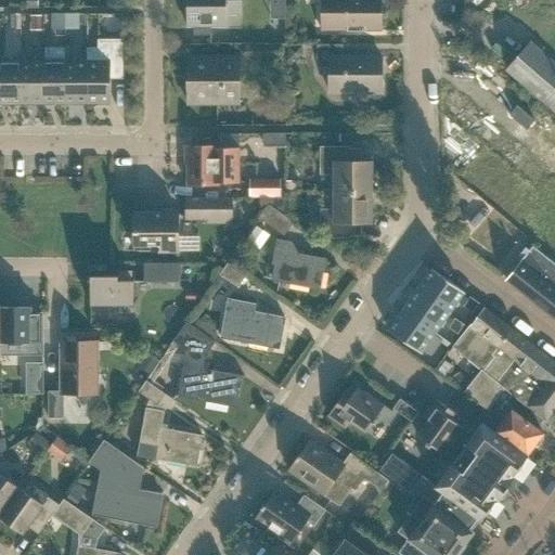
[(186,0),(188,25),(193,25),(193,35),(210,34),(210,25),(226,25),(226,13),(242,13),(241,0),(186,0)]
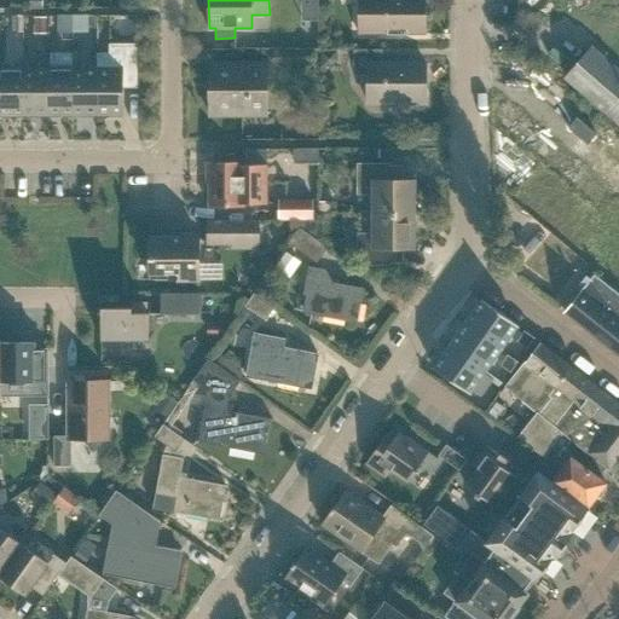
[(358,0),(359,33),(426,33),(424,0),(358,0)]
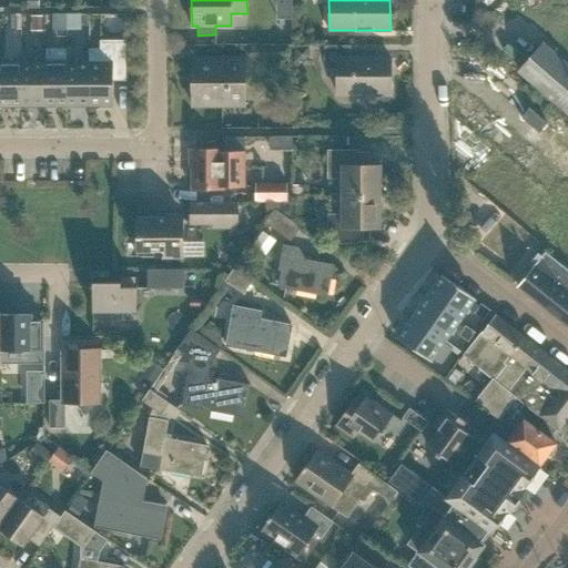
[(22,13),(11,13),(11,28),(22,28),(22,13)]
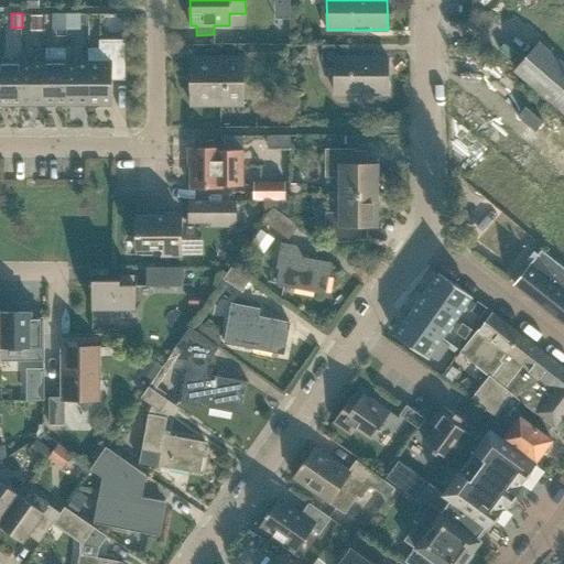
[(43,14),(32,14),(31,30),(43,30),(43,14)]
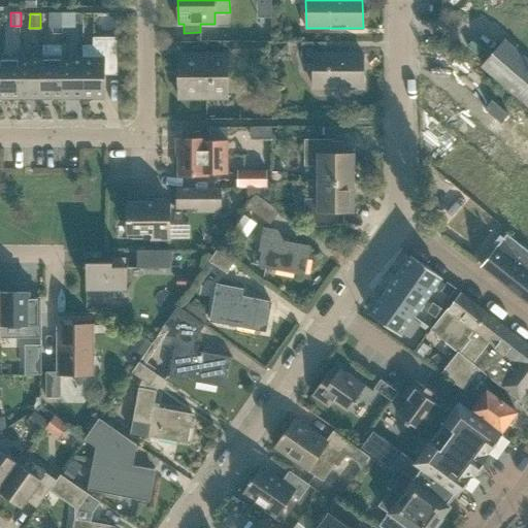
[(63,13),(51,13),(51,25),(63,25),(63,13)]
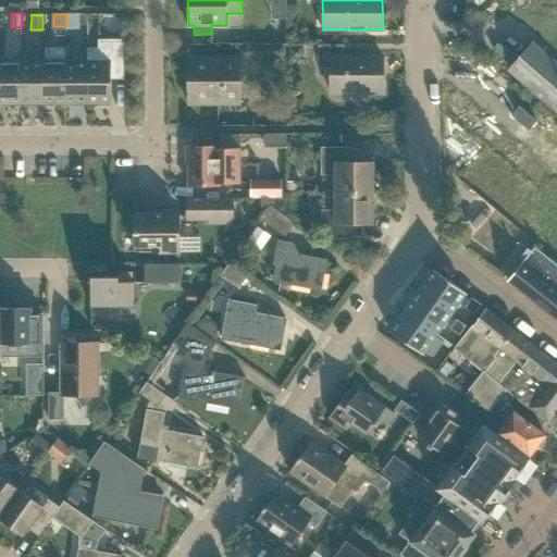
[(79,14),(66,14),(66,26),(79,26),(79,14)]
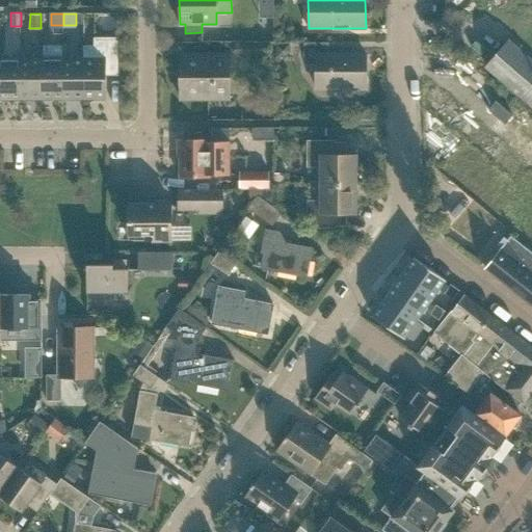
[(84,57),(84,99),(106,99),(106,68),(117,68),(117,75),(118,75),(118,36),(95,36),(95,45),(84,45),(84,57)]
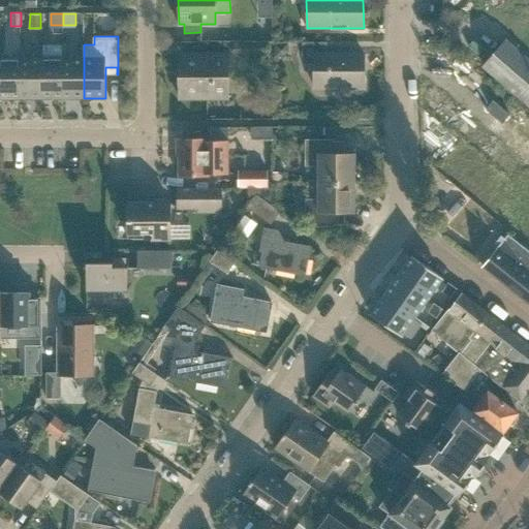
[(327,40),(301,40),(301,56),(312,56),(313,86),(364,87),(364,53),(327,54),(327,40)]
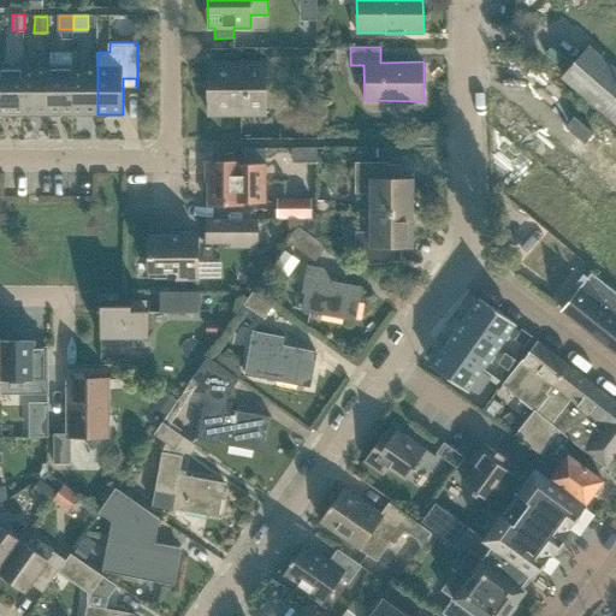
[(615,71),(587,47),(562,76),(615,120),(615,71)]
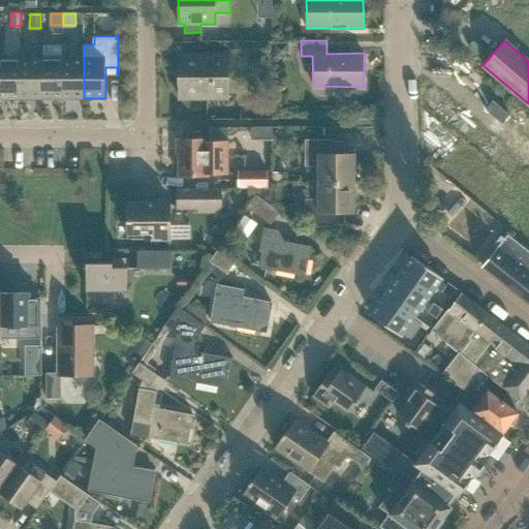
[(269,42),(235,42),(235,55),(268,54),(269,42)]
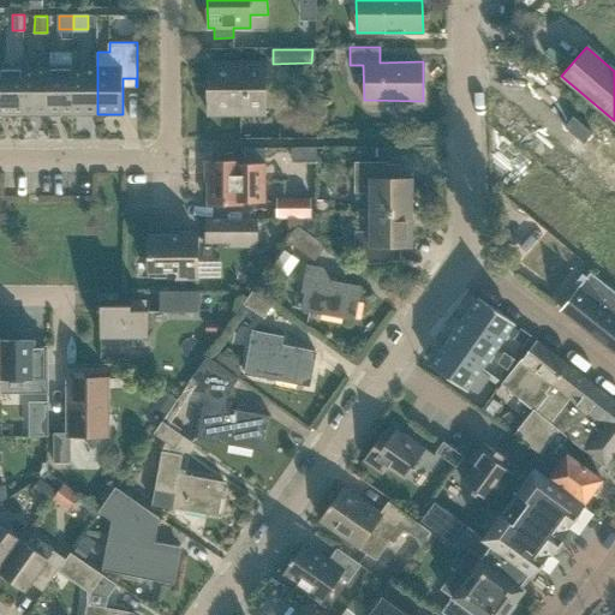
[(335,60),(335,49),(320,51),(320,66),(329,66),(335,60)]
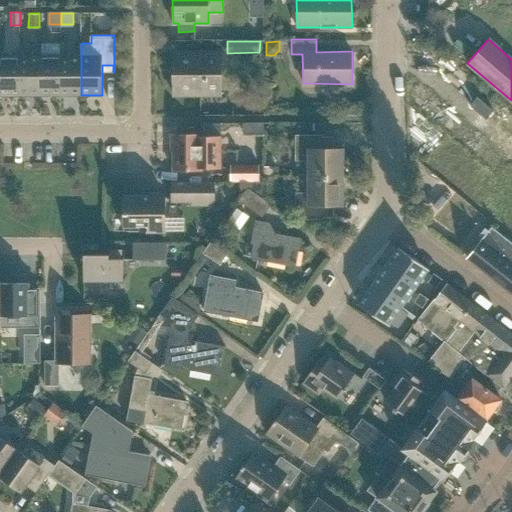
[(221,52),(174,53),(175,95),(221,94),(221,52)]
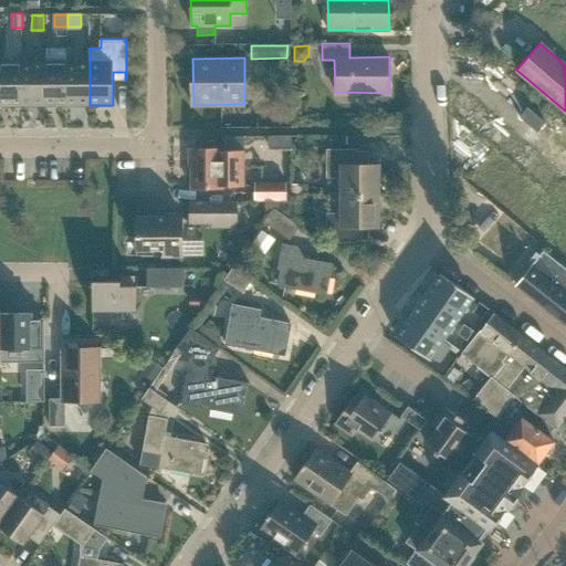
[(0,105),(22,105),(22,61),(0,61),(0,105)]
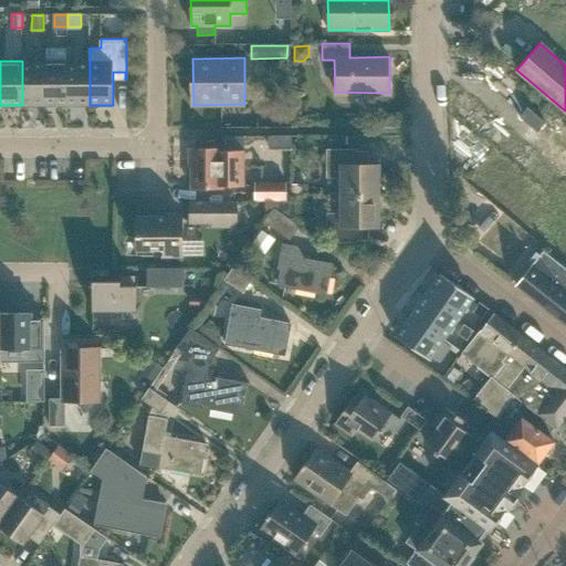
[(22,105),(45,105),(45,61),(22,61),(22,105)]
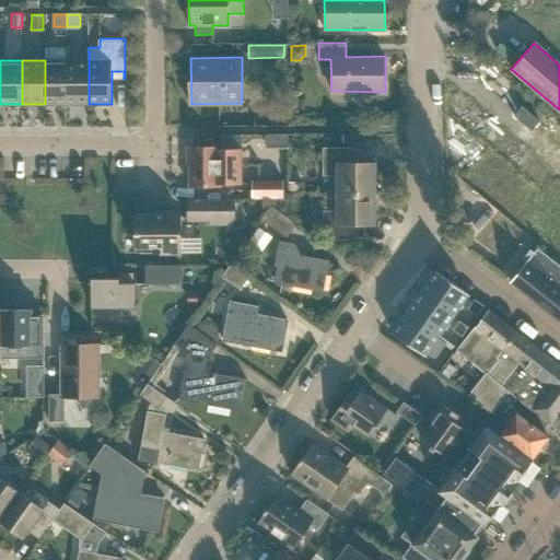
[(45,60),(45,104),(67,104),(67,60),(45,60)]
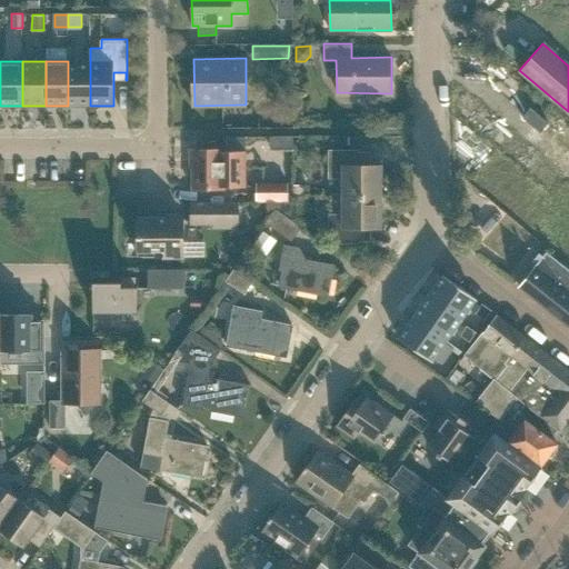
[(68,106),(90,106),(90,61),(68,61),(68,106)]
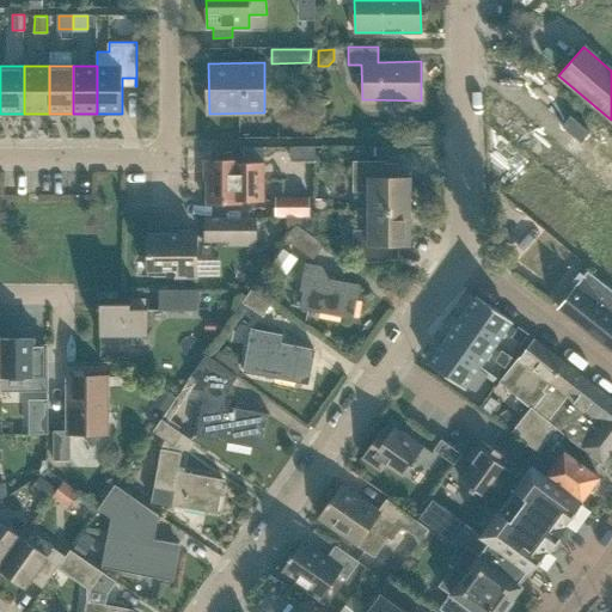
[(367,190),(367,208),(411,208),(411,175),(386,175),(386,158),(352,158),(352,190),(367,190)]
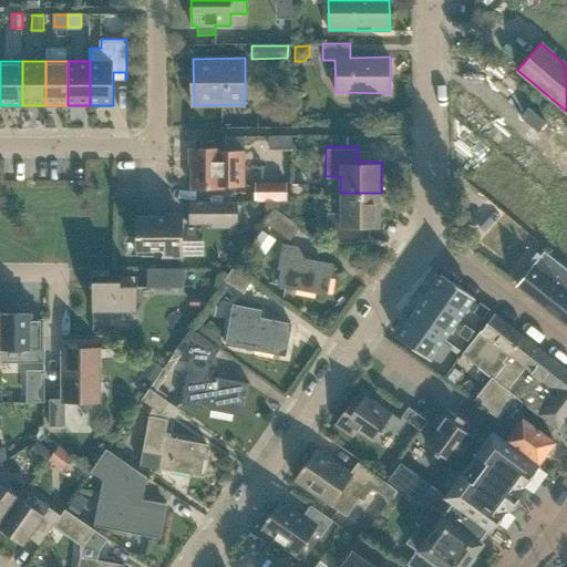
[(245,151),(223,151),(223,148),(192,148),(193,188),(223,188),(223,185),(245,185),(245,151)]
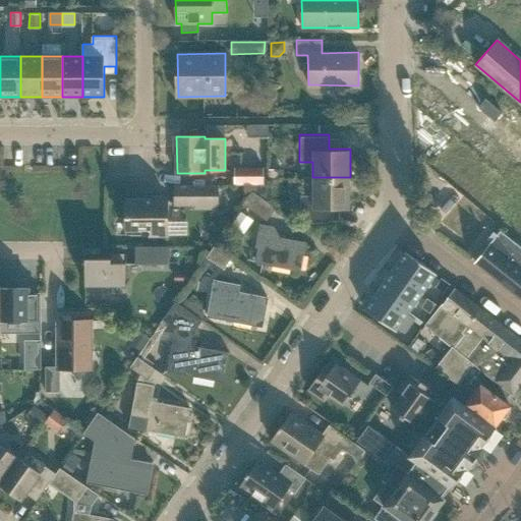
[(264,167),(234,167),(234,184),(264,184),(264,167)]
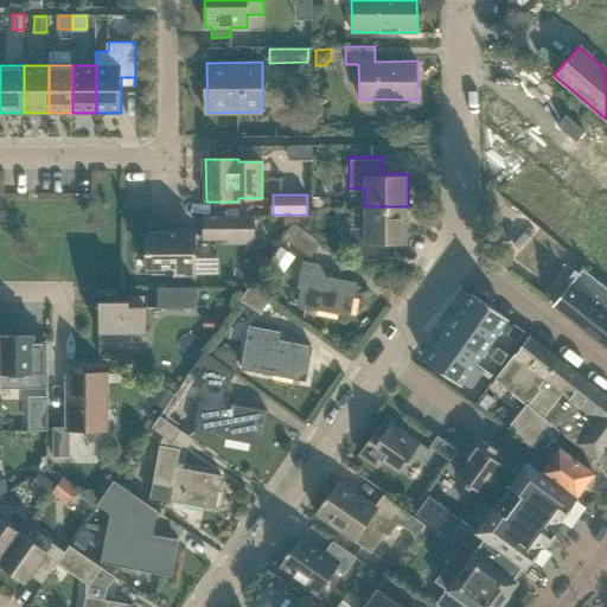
[(408,206),(364,206),(364,227),(350,227),(350,257),(384,257),(384,240),(409,238),(408,206)]
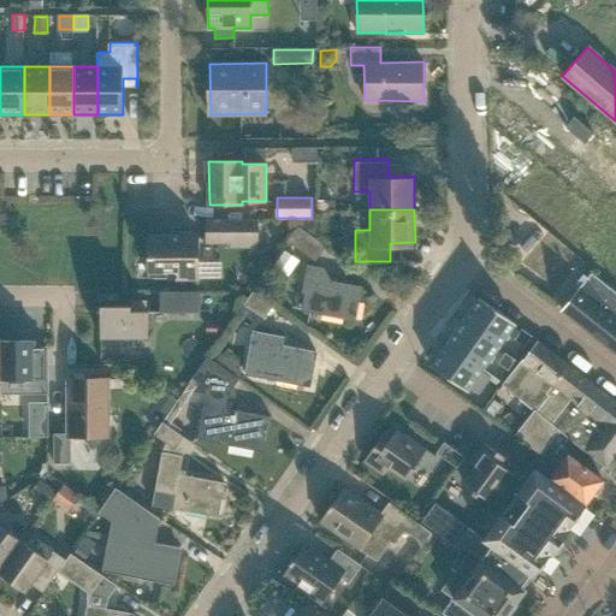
[(259,219),(207,220),(208,241),(232,241),(232,246),(259,246),(259,219)]
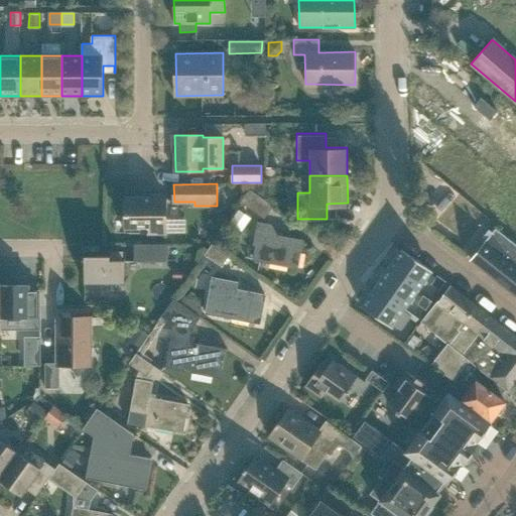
[(250,188),(241,202),(264,218),(273,206),(267,201),(250,188)]
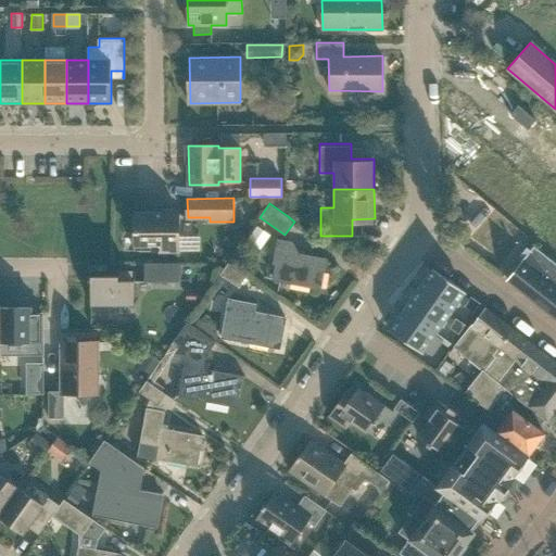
[(136,213),(135,250),(179,250),(179,211),(165,211),(165,213),(136,213)]
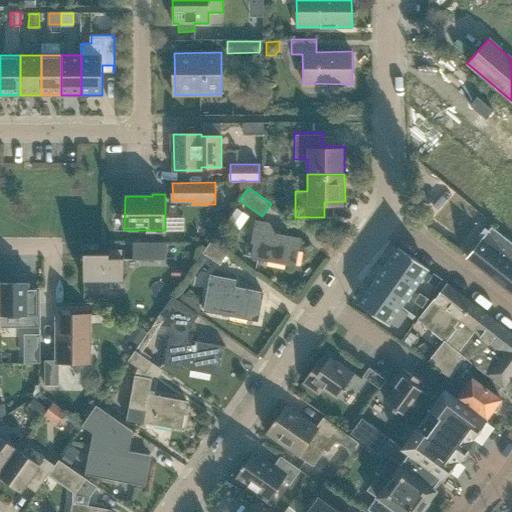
[(324,227),(324,217),(295,217),(297,224),(313,224),(313,227),(324,227)]
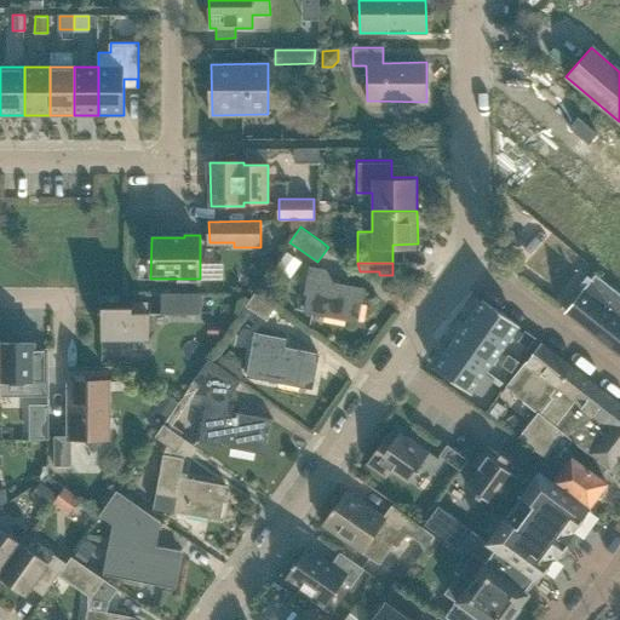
[(309,265),(304,293),(308,294),(304,310),(360,321),(366,286),(323,277),(326,269),(309,265)]
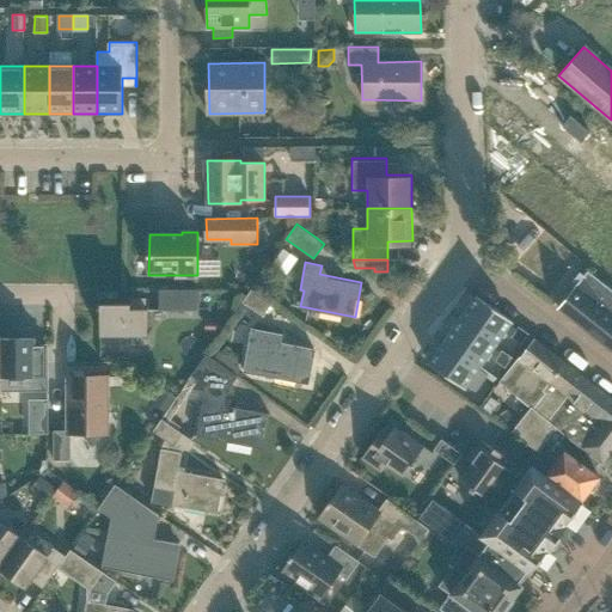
[(611,348),(611,287),(591,269),(560,306),(611,348)]
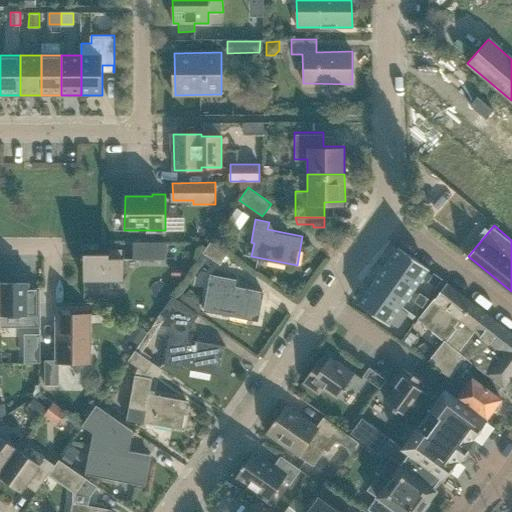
[(210,241),(203,252),(220,264),(228,253),(210,241)]
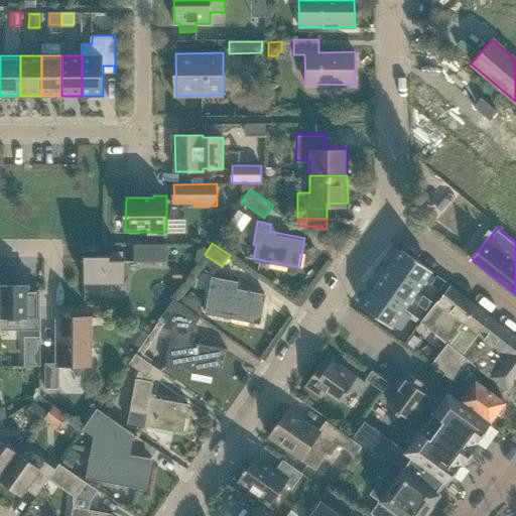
[(167,244),(134,244),(134,261),(167,261),(167,244)]
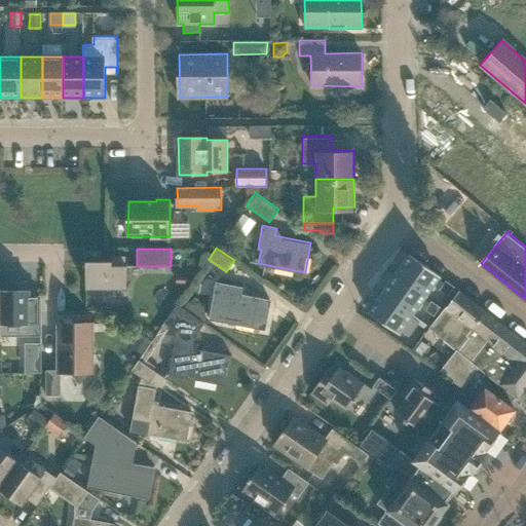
[(409,253),(396,273),(426,295),(440,275),(409,253)]
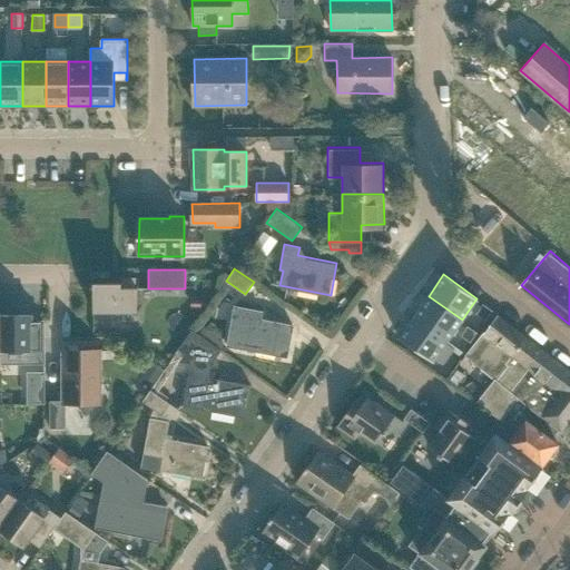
[(123,283),(96,284),(96,313),(139,312),(139,287),(123,288),(123,283)]
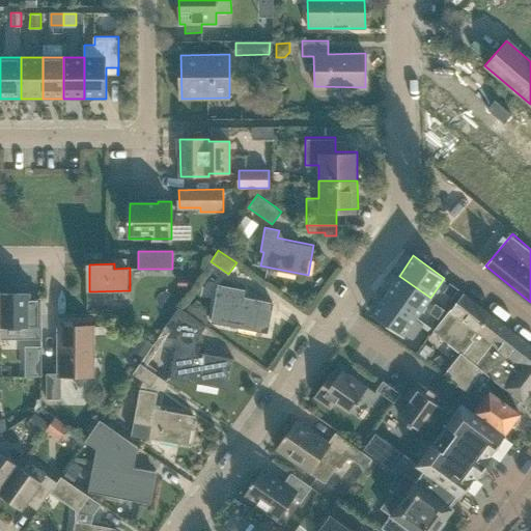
[(399,276),(386,295),(417,316),(430,298),(399,276)]
